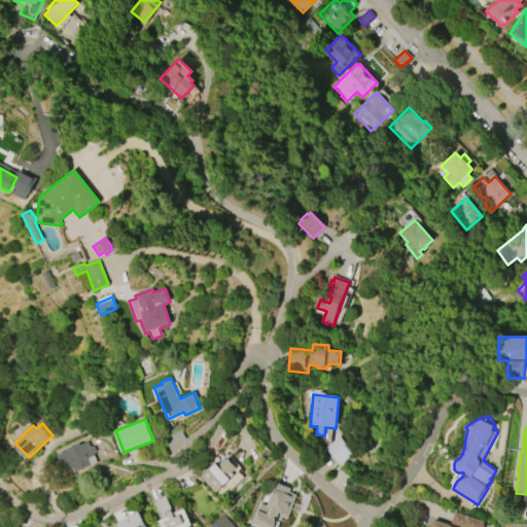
[(185,440),(169,448),(164,438),(181,429),(185,440)]
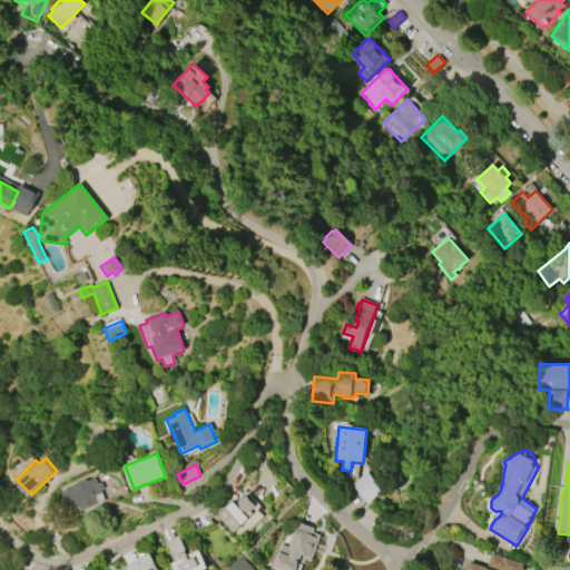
[(352,485),(369,472),(384,491),(367,504),(352,485)]
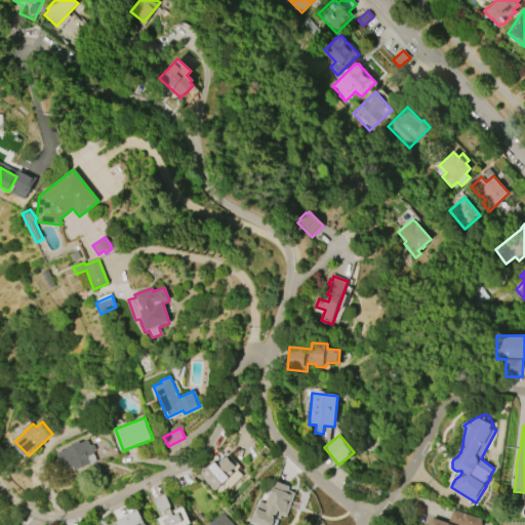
[(97,461),(76,471),(75,468),(69,471),(65,461),(62,463),(56,453),(68,449),(69,446),(79,442),(81,443),(88,440),(90,445),(94,445),(96,449),(93,452),(97,461)]
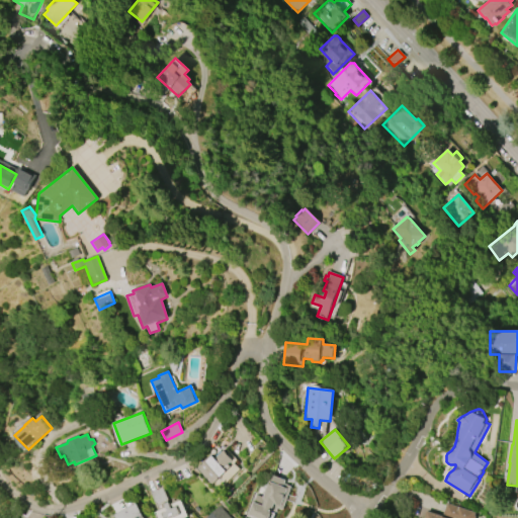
[(224,446),(237,460),(235,463),(241,469),(219,490),(197,467),(211,454),(213,456),(224,446)]
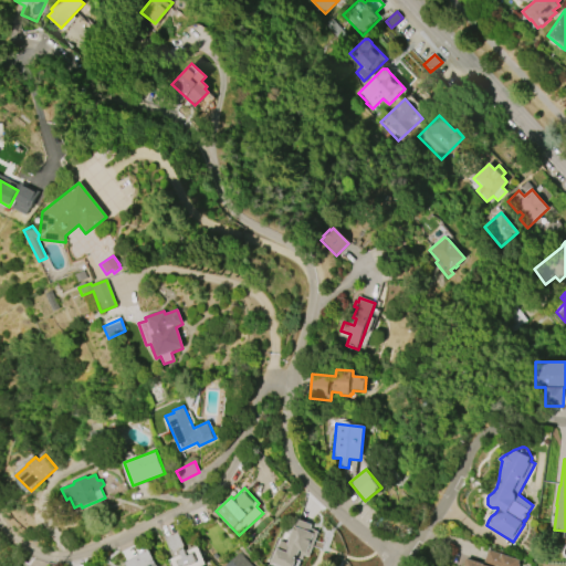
[(313,526),(312,530),(317,532),(310,553),(301,549),(296,559),(301,562),(299,565),(273,565),(270,565),(276,547),(287,552),(289,547),(287,546),(296,521),(313,526)]
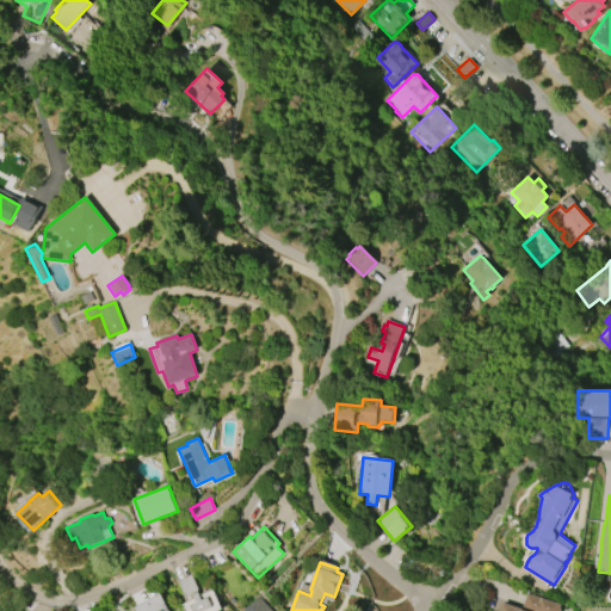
[(186,610),(184,605),(196,599),(195,596),(199,593),(201,597),(214,591),(222,609),(217,610),(186,610)]
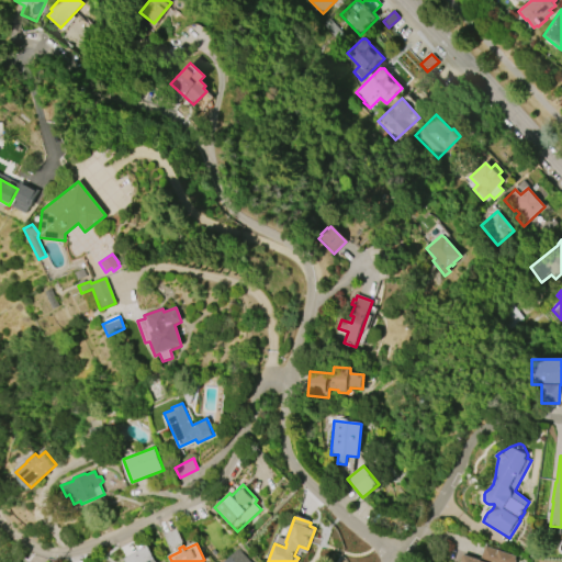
[(156,561),(123,561),(122,559),(148,546),(156,561)]
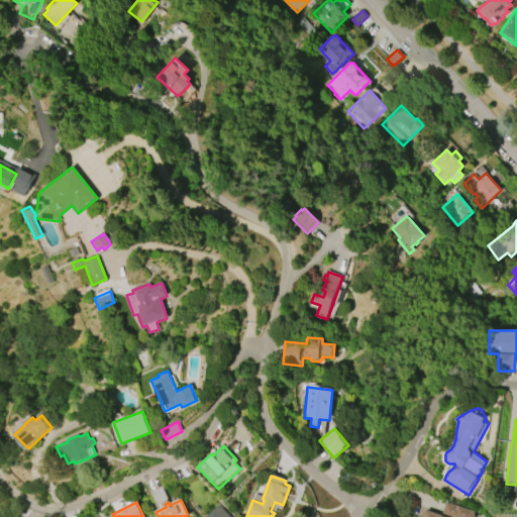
[(423,516),(426,510),(442,515),(446,502),(476,512),(475,514),(477,516),(476,516),(423,516)]
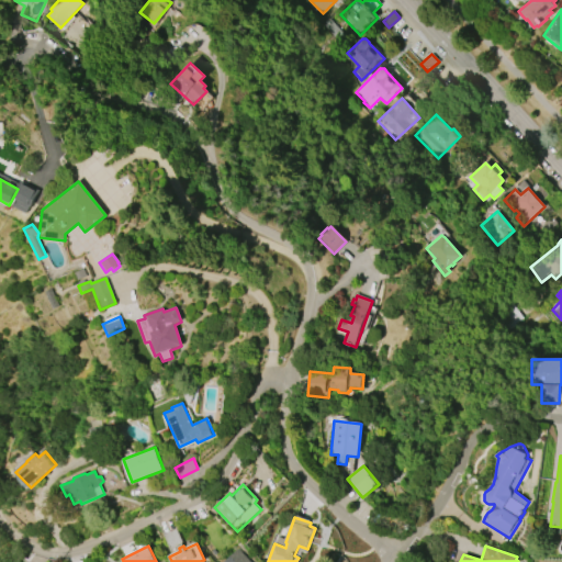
[(223,561),(238,548),(251,561),(223,561)]
